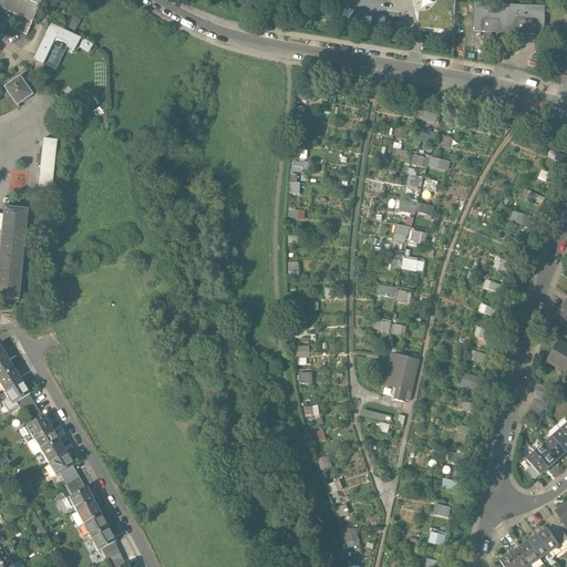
[(41,0),(0,0),(0,27),(3,29),(3,27),(27,35),(41,0)]
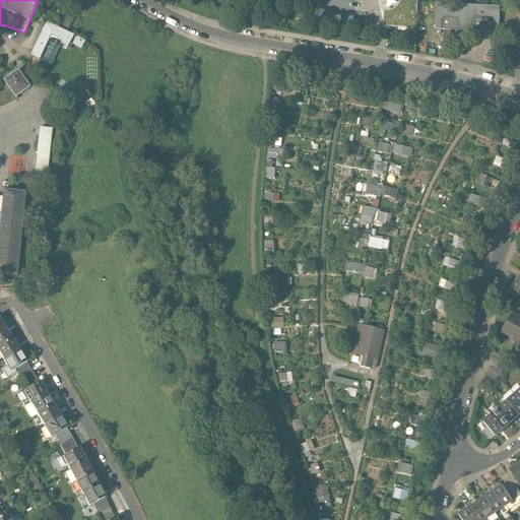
[(391,13),(387,14),(386,26),(415,28),(416,0),(403,0),(404,1),(400,6),(396,11),(391,13)]
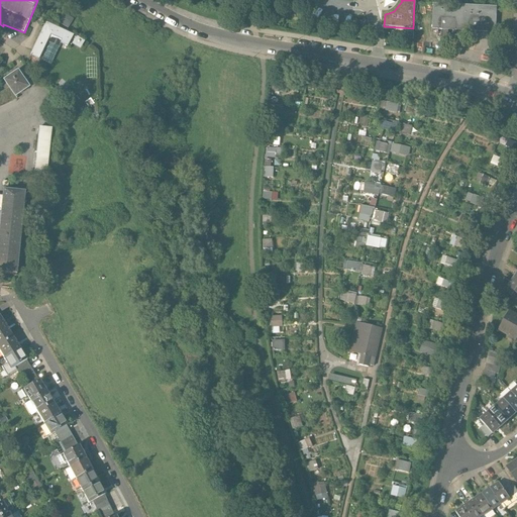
[(498,8),(434,5),(433,29),(442,29),(441,41),(447,41),(448,29),(486,31),(486,47),(496,48),(498,8)]
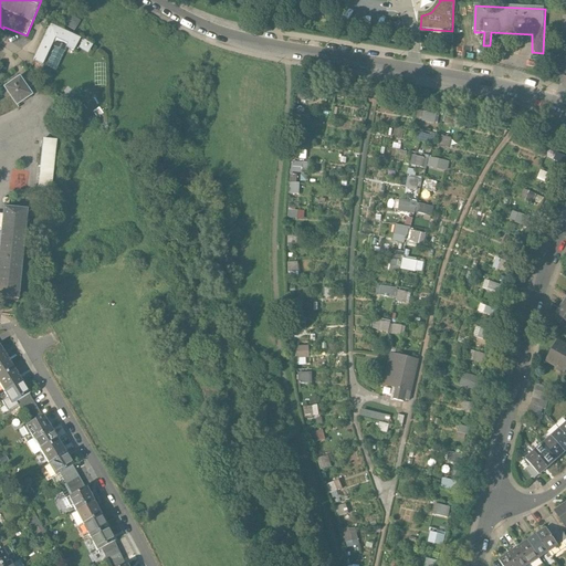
[(65,49),(73,52),(80,40),(50,25),(33,61),(42,65),(54,39),(67,44),(65,49)]
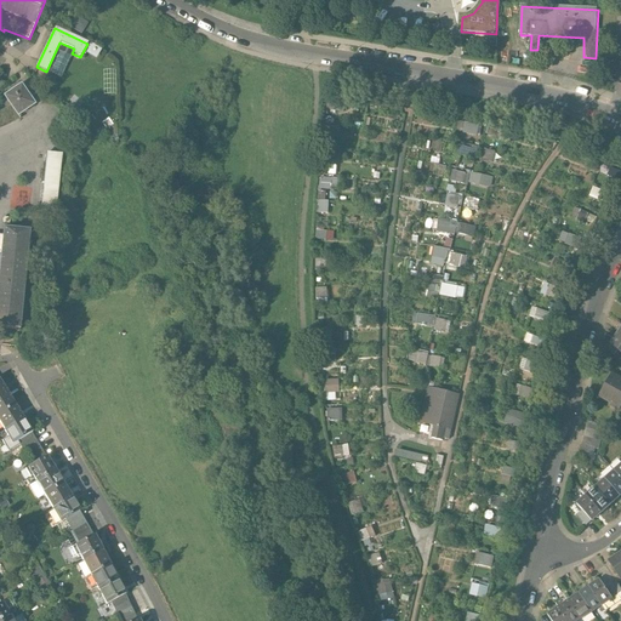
[(101,50),(91,45),(86,53),(95,60),(101,50)]
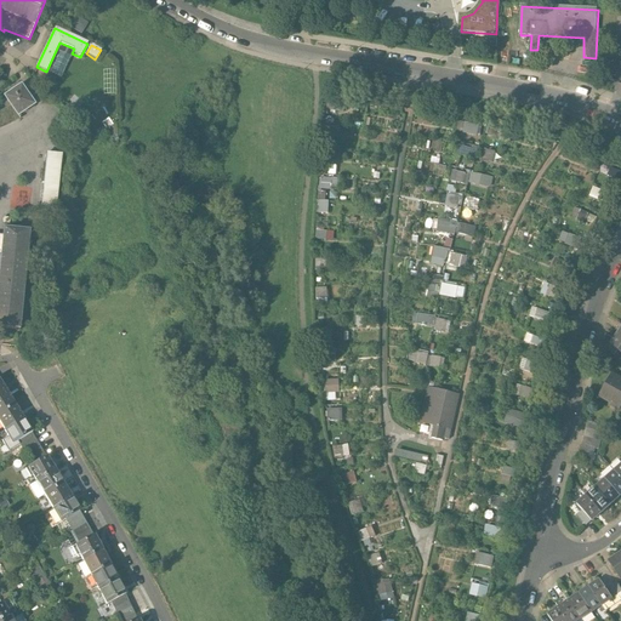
[(11,107),(17,117),(34,104),(21,86),(4,97),(11,107)]
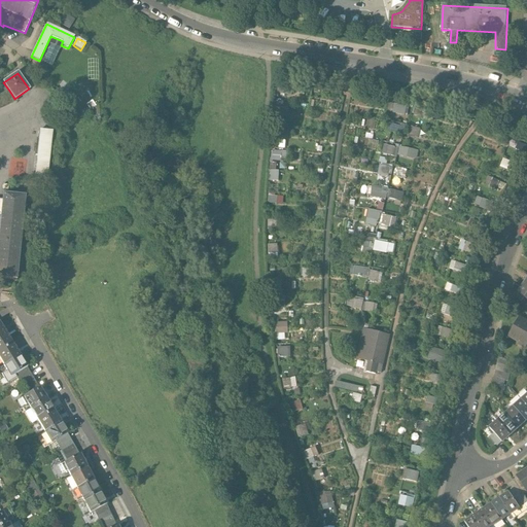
[(0,107),(6,105),(14,99),(9,91),(1,96),(0,95),(0,107)]
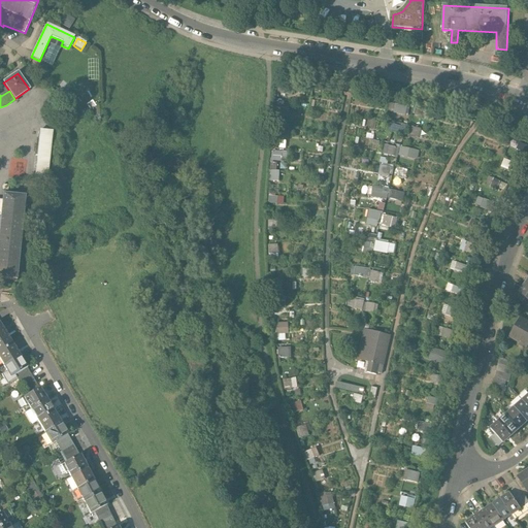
[(406,116),(409,105),(397,103),(395,112),(406,116)]
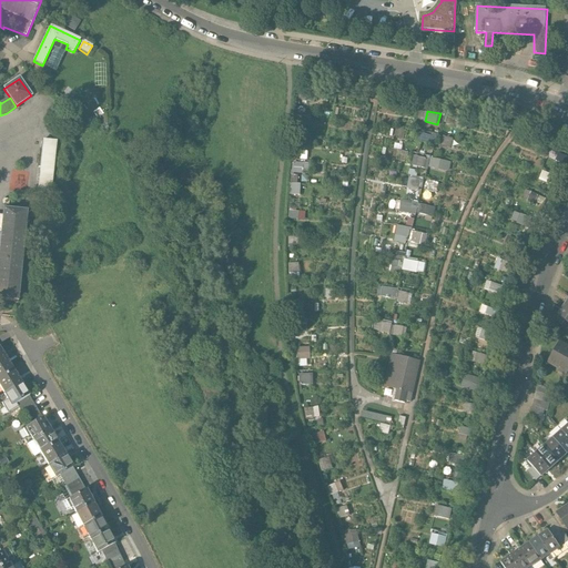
[(450,113),(448,124),(459,125),(462,115),(450,113)]
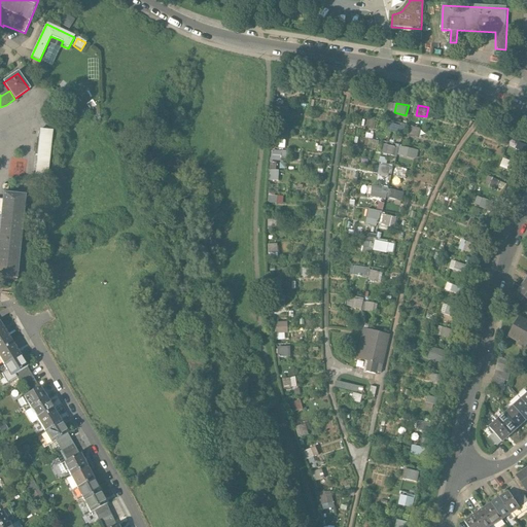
[(412,125),(409,134),(419,137),(421,128),(412,125)]
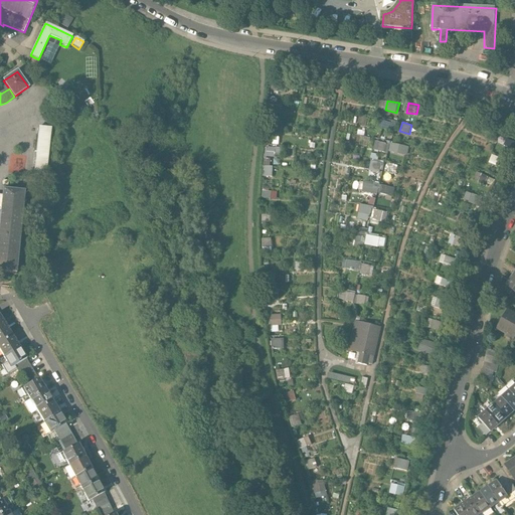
[(51,128),(39,127),(34,171),(46,172),(51,128)]
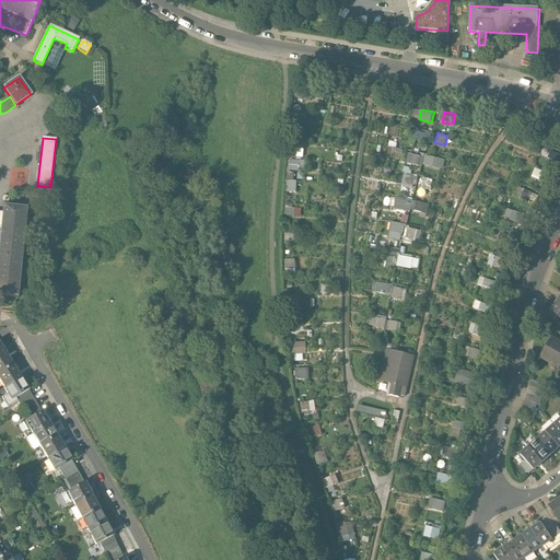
[(410,152),(408,162),(420,165),(423,155),(410,152)]
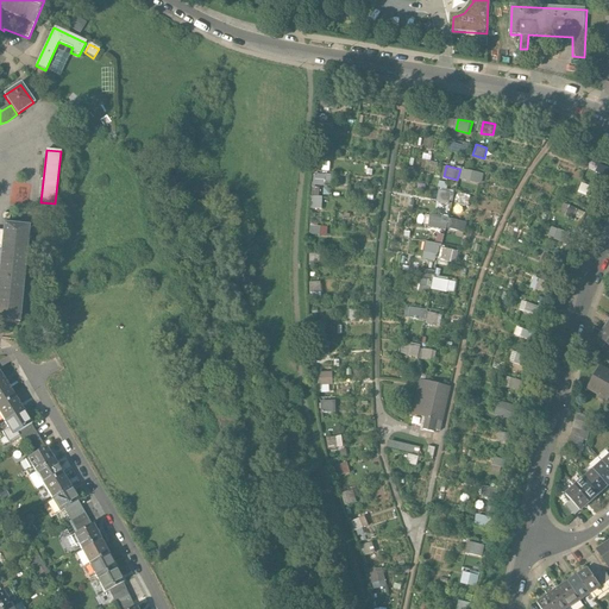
[(608,168),(600,165),(598,173),(608,175),(608,171),(608,168)]
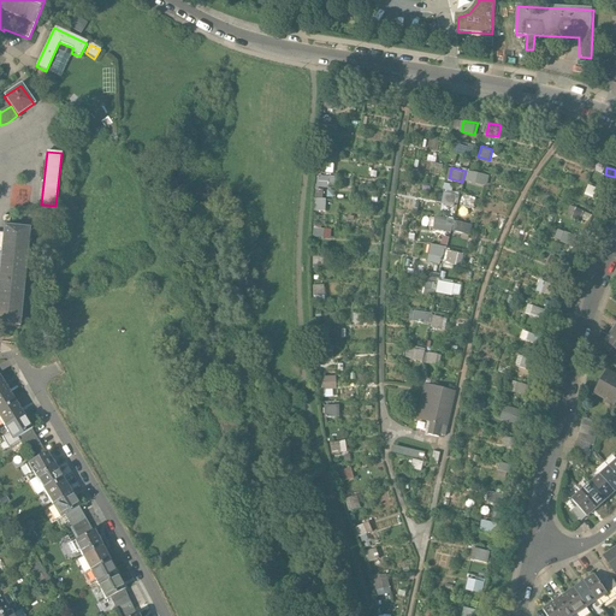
[(487,185),(490,175),(468,170),(466,181),(487,185)]
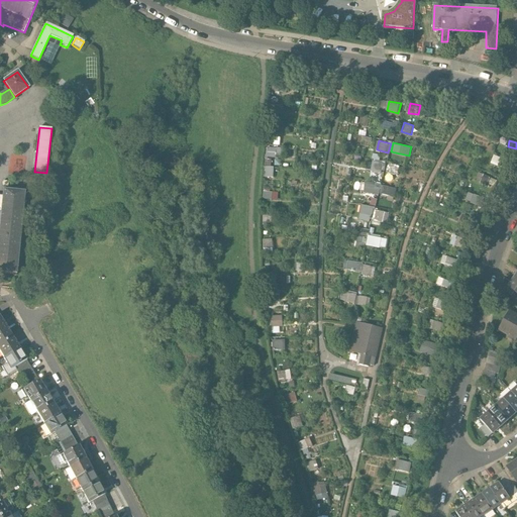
[(270,157),(278,157),(278,148),(270,147),(270,157)]
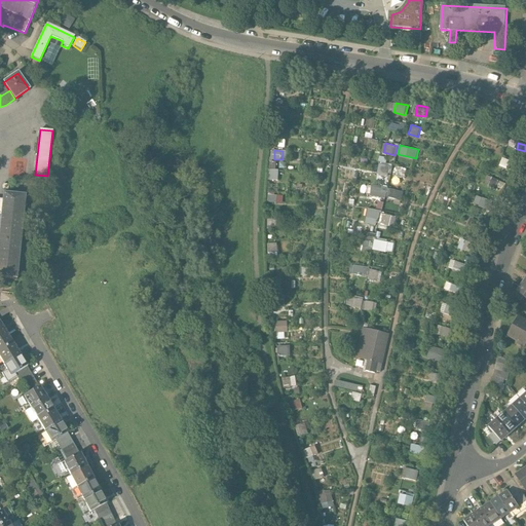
[(502,158),(500,166),(512,170),(514,160),(502,158)]
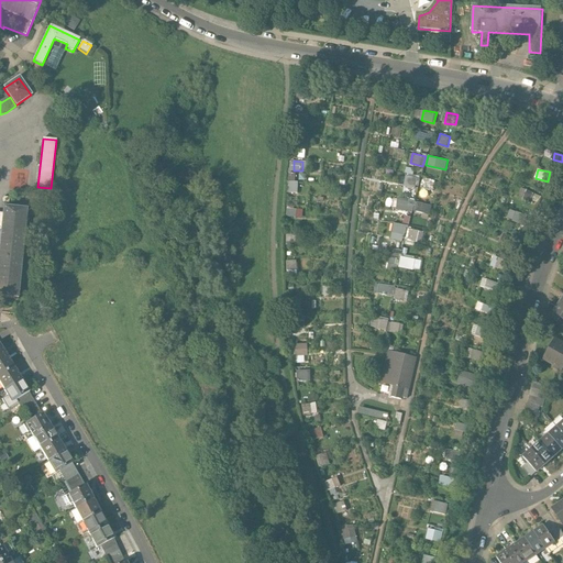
[(405,185),(416,188),(419,177),(407,175),(405,185)]
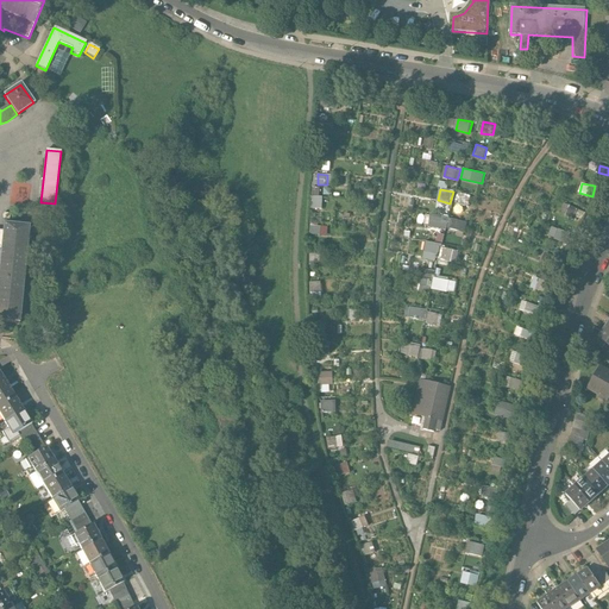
[(470,207),(472,195),(460,193),(458,203),(470,207)]
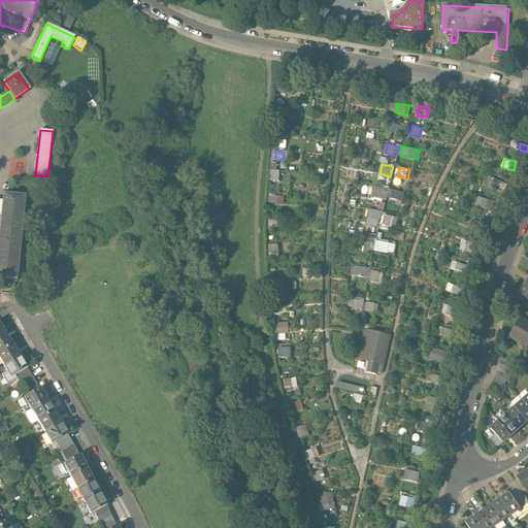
[(281,180),(281,170),(271,170),(270,180),(281,180)]
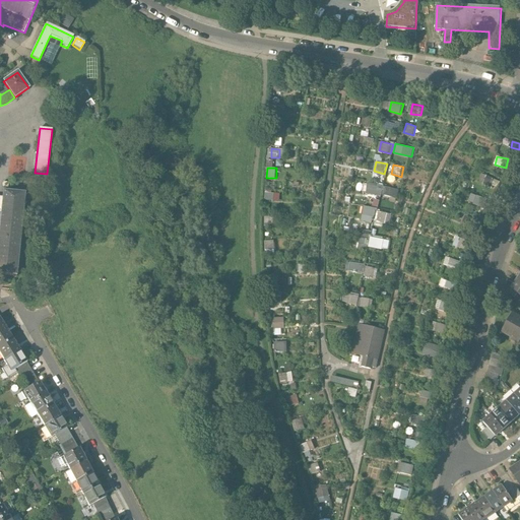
[(497,185),(497,176),(481,176),(480,185),(497,185)]
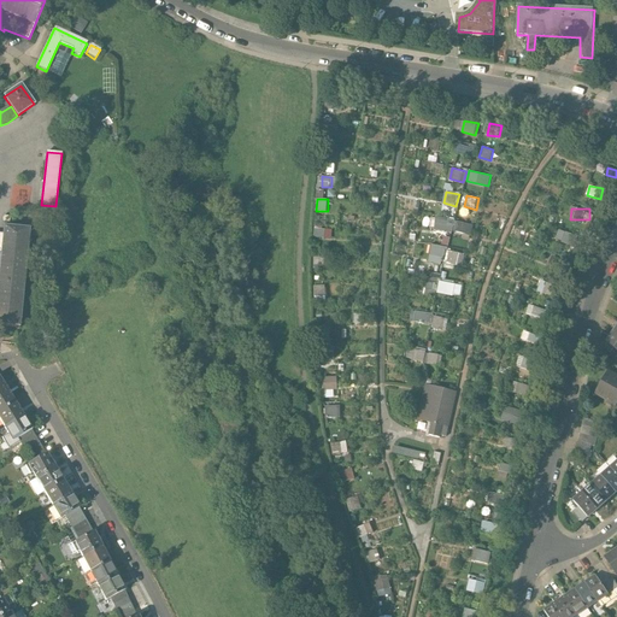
[(435,229),(453,233),(456,219),(438,216),(435,229)]
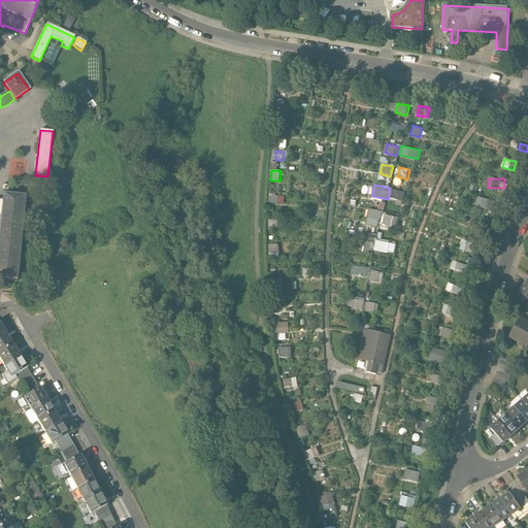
[(389,198),(401,200),(402,191),(391,189),(389,198)]
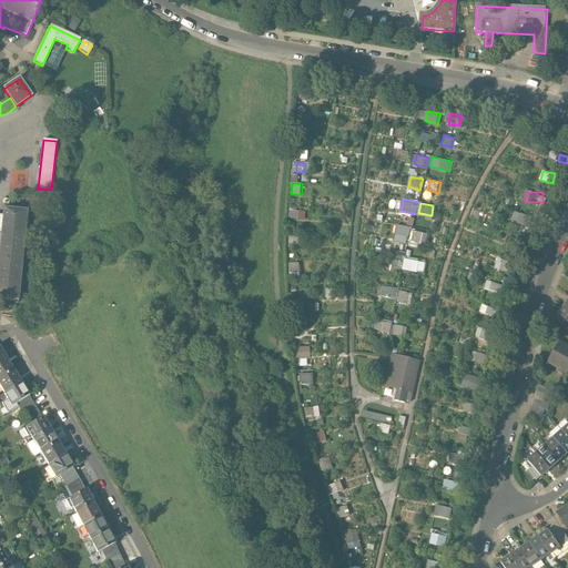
[(0,233),(1,233),(0,239),(0,300),(18,302),(27,211),(3,209),(2,216),(0,215),(0,233)]
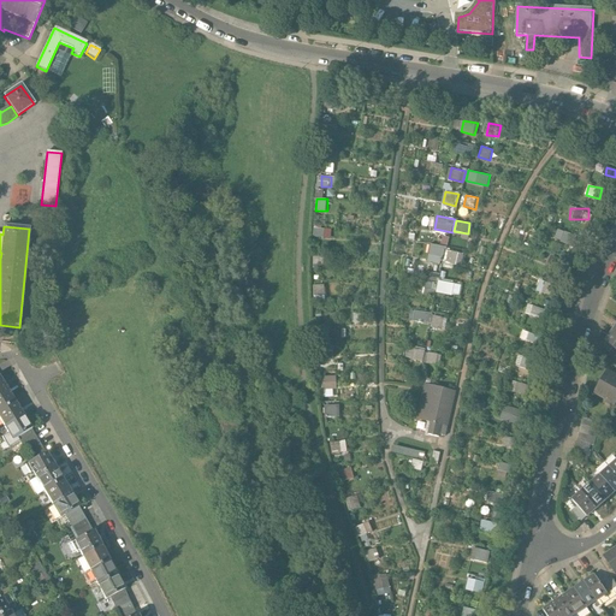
[(555,240),(572,247),(576,236),(560,229),(555,240)]
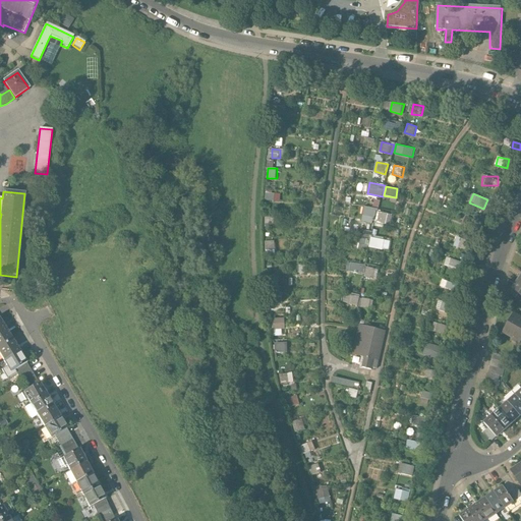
[(365,207),(363,221),(374,223),(377,208),(365,207)]
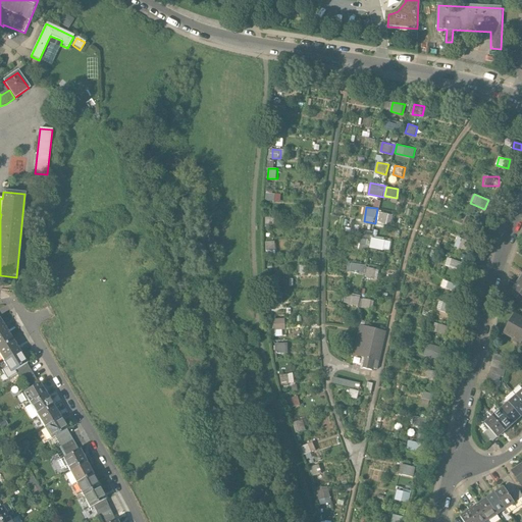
[(381,212),(377,225),(387,227),(390,214),(381,212)]
